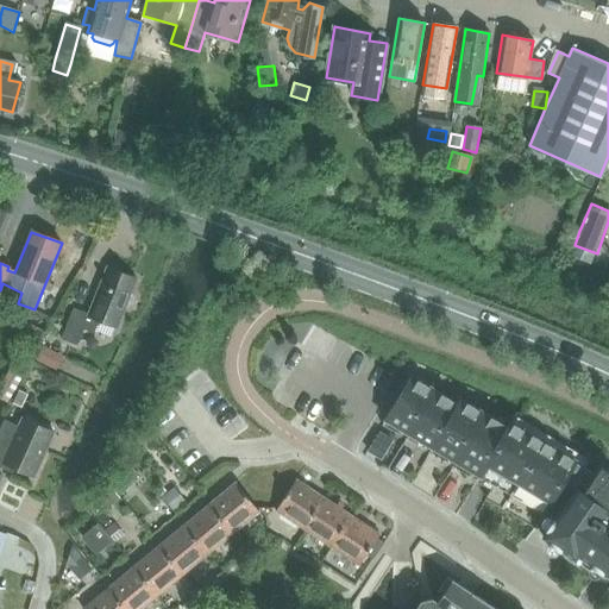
[(127,308),(131,307),(133,305),(136,301),(135,297),(132,294),(131,294),(137,278),(107,267),(89,314),(74,308),(62,339),(77,345),(85,330),(94,333),(100,320),(118,327),(125,307),(127,308)]
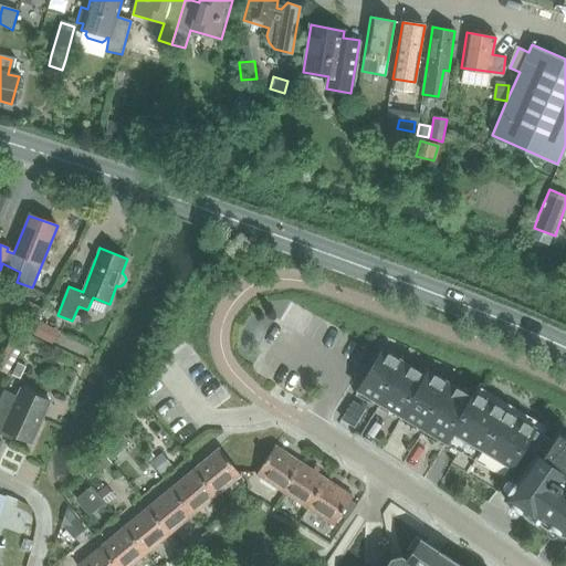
[(28,302),(21,314),(37,322),(42,310),(28,302)]
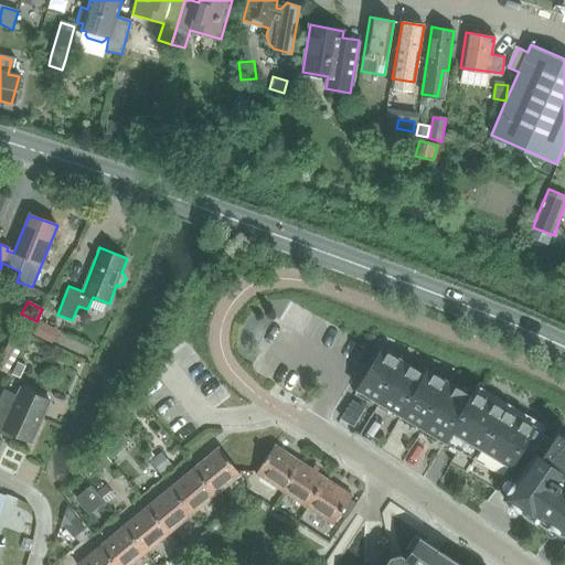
[(40,321),(33,334),(46,340),(52,328),(40,321)]
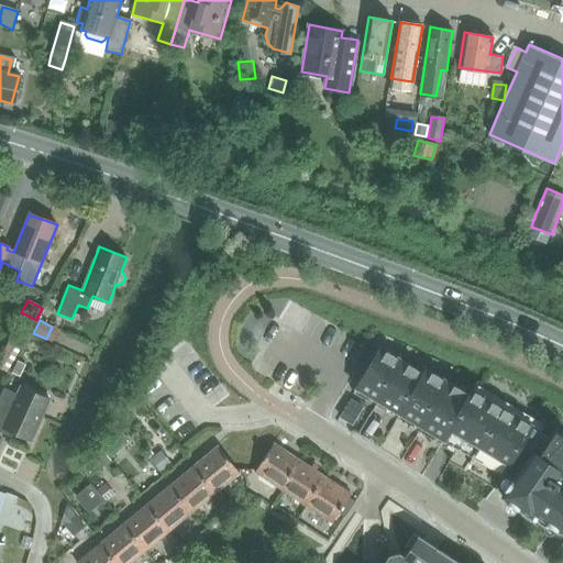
[(423,373),(381,348),(354,393),(441,445),(449,433),(462,441),(450,462),(504,494),(501,496),(538,522),(541,517),(562,532),(562,434),(556,431),(550,439),(532,427),(533,426),(473,388),(470,395),(427,368),(423,373)]
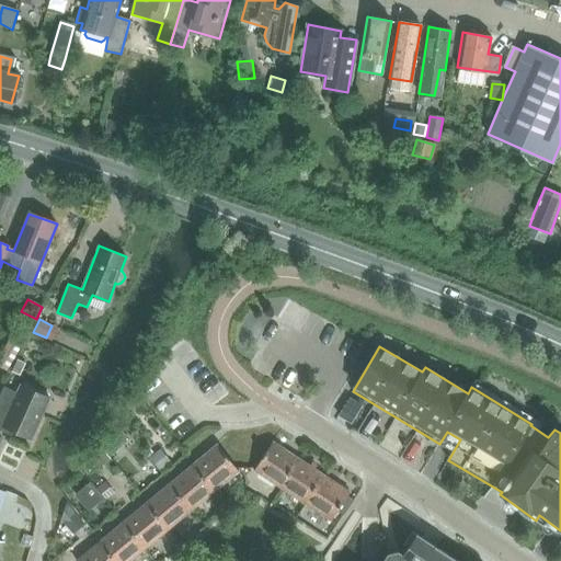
[(16,361),(10,373),(19,376),(24,364),(16,361)]
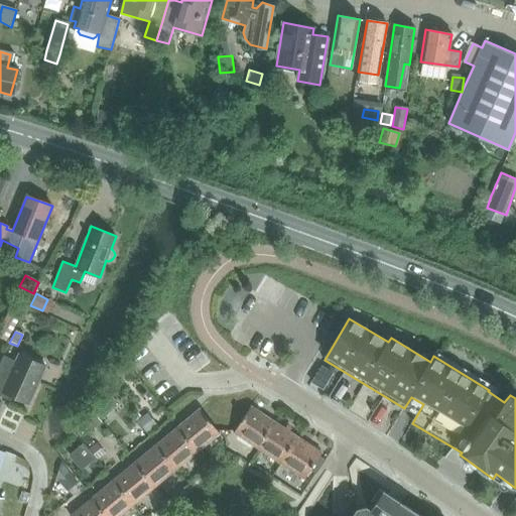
[(45,366),(19,354),(16,361),(4,356),(0,364),(0,395),(1,396),(3,392),(28,404),(45,366)]
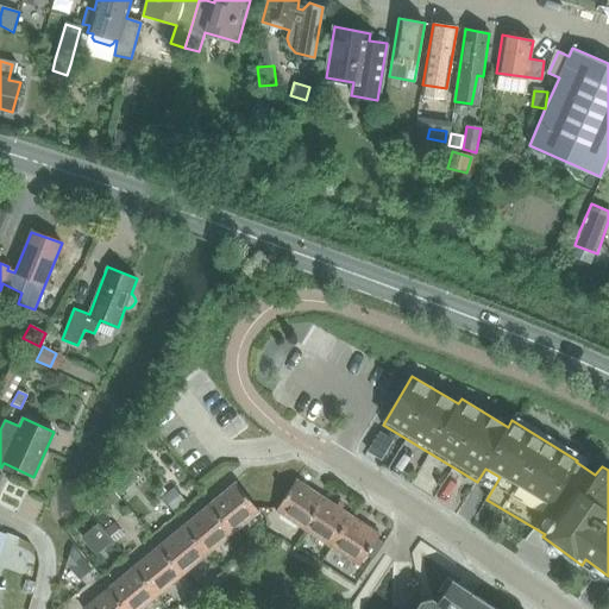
[(117,478),(110,484),(119,495),(126,489),(117,478)]
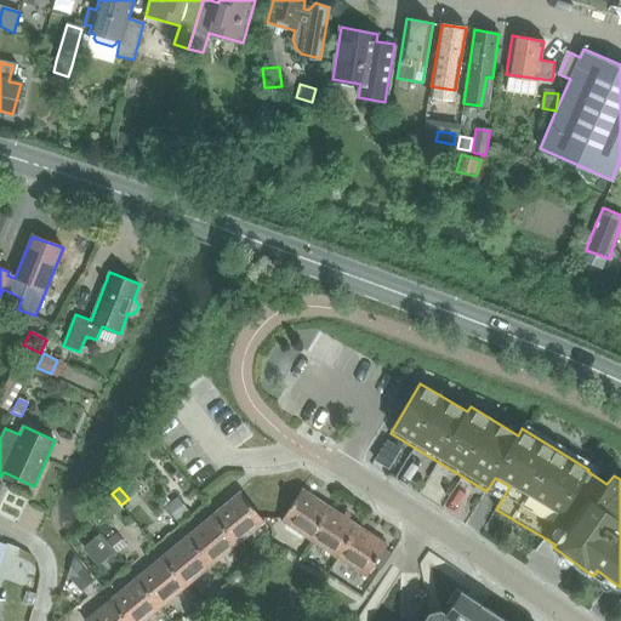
[(311,540),(331,508),(302,489),(281,520),(311,540)]
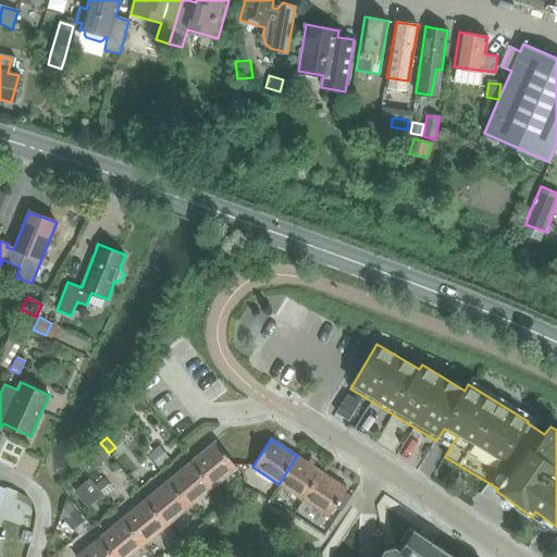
[(192,461),(213,487),(237,468),(215,442),(192,461)]
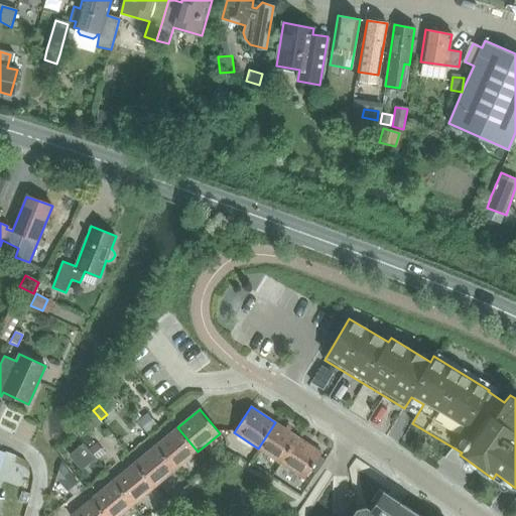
[(93,412),(81,422),(88,432),(101,422),(93,412)]
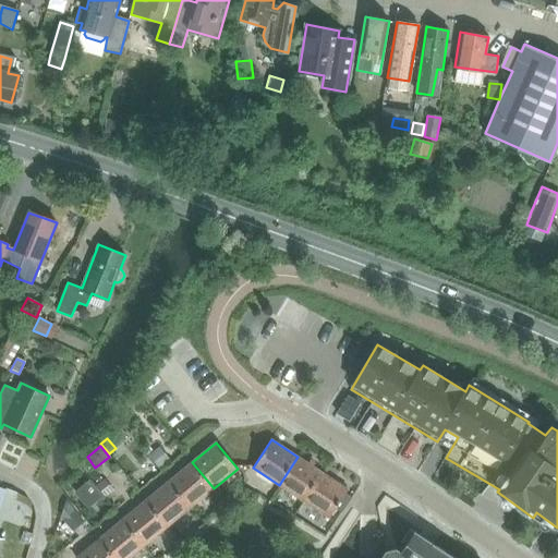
[(159,447),(149,456),(159,468),(170,460),(159,447)]
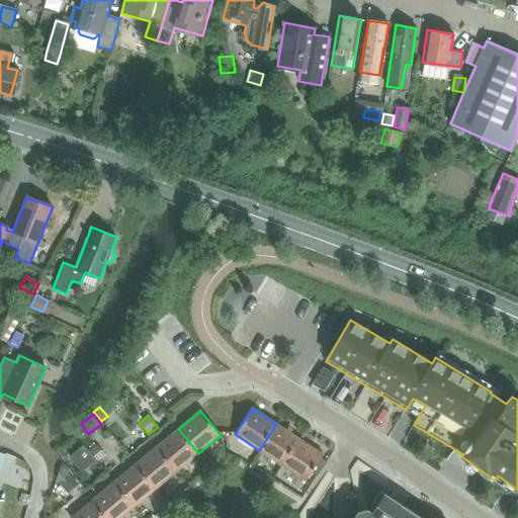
[(282,465),(299,439),(276,424),(259,450),(282,465)]
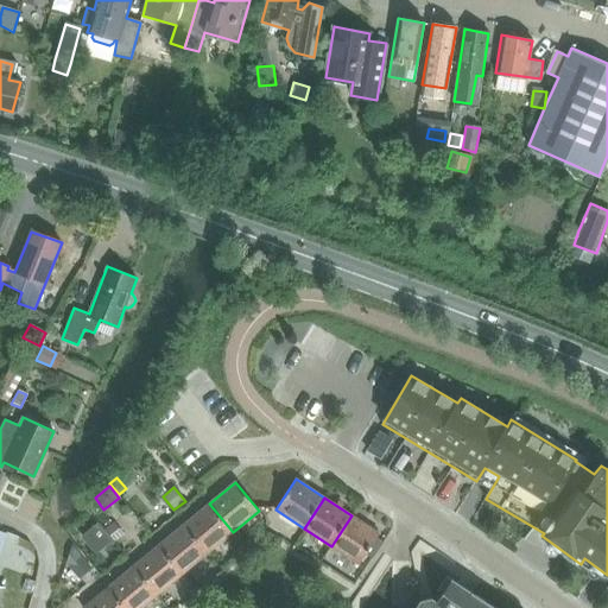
[(208,553),(233,532),(209,504),(184,525),(208,553)]
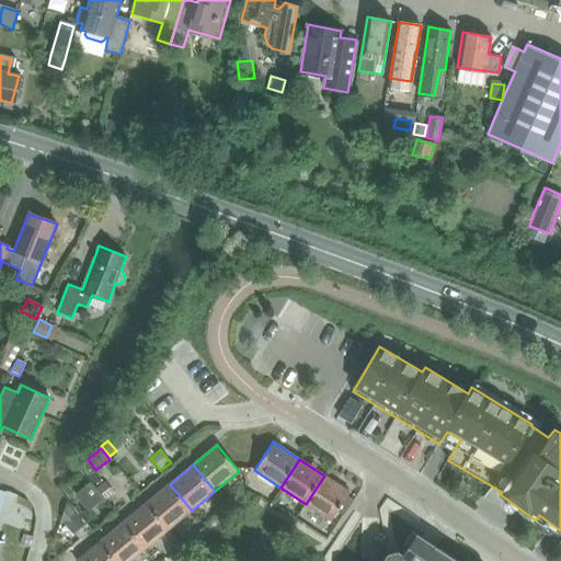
[(324,476),(306,504),(331,521),(351,492),(324,476)]
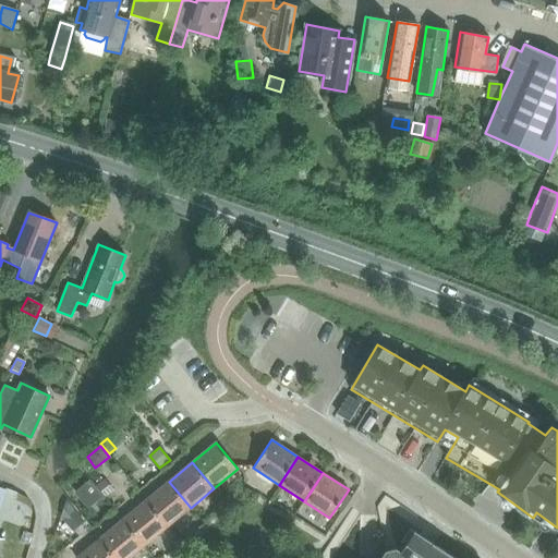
[(89,480),(82,487),(94,502),(102,496),(89,480)]
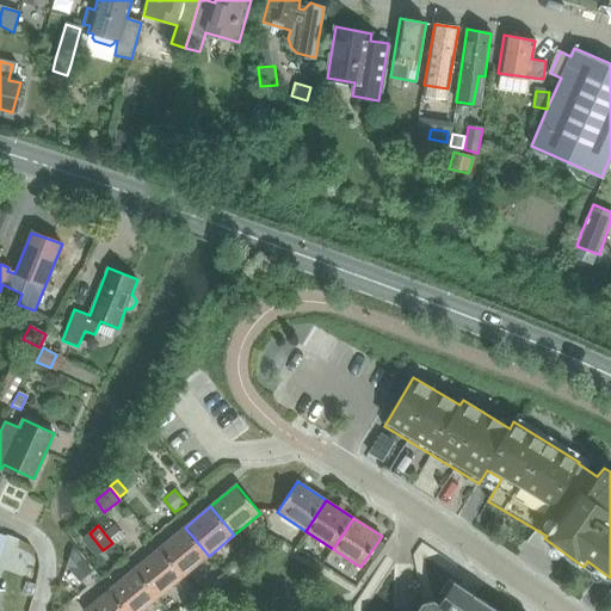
[(183,576),(209,556),(185,528),(160,548),(183,576)]
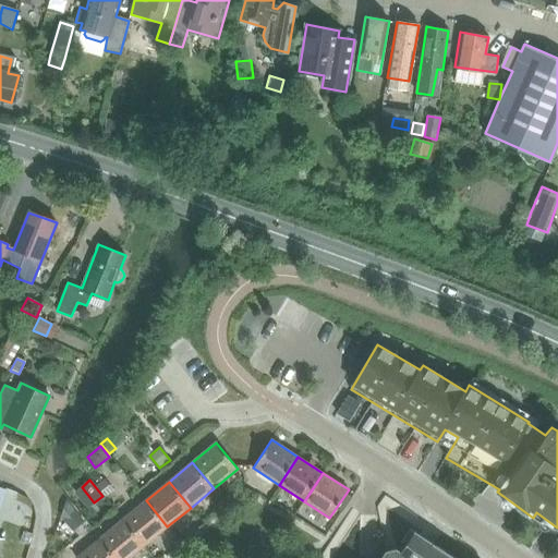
[(144,546),(167,526),(146,500),(123,520),(144,546)]
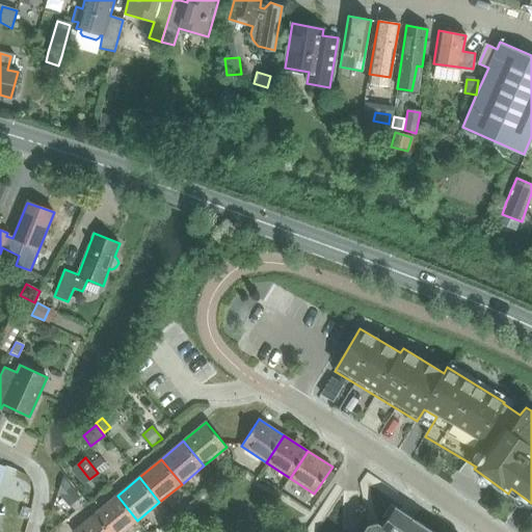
[(71,484),(60,494),(70,505),(80,497),(71,484)]
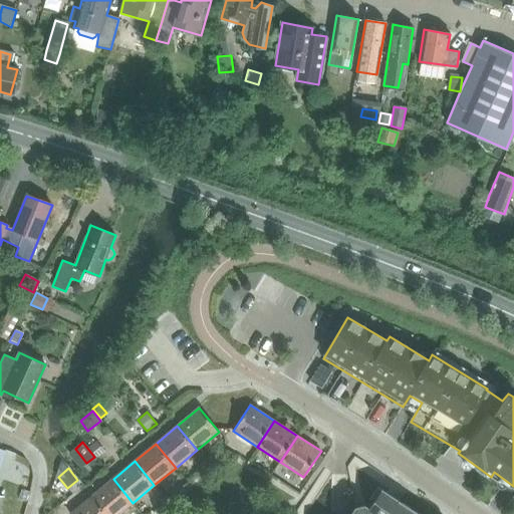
[(105,513),(118,513),(133,503),(113,479),(91,496),(105,513)]
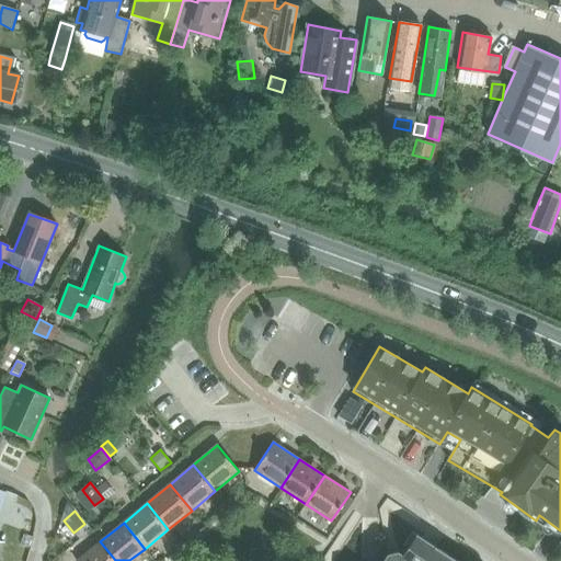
[(458,560),(416,534),(403,554),(398,552),(393,552),(389,553),(388,554),(382,560),(458,560)]
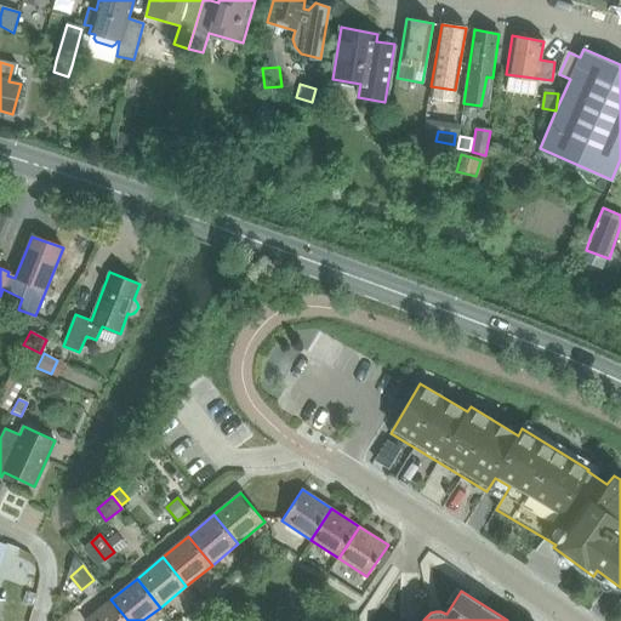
[(127,620),(110,599),(84,620),(127,620)]
